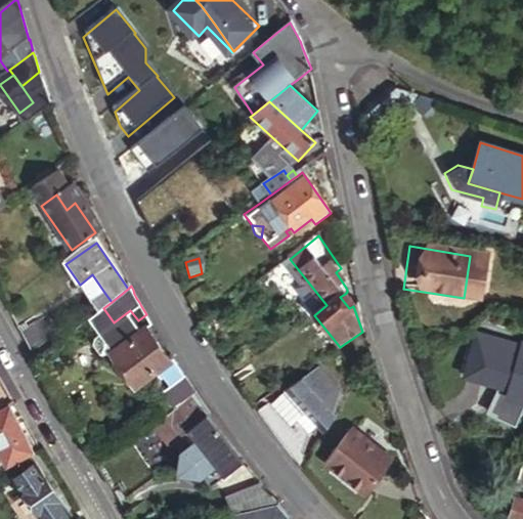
[(92,303),(98,312),(103,308),(112,302),(105,294),(92,303)]
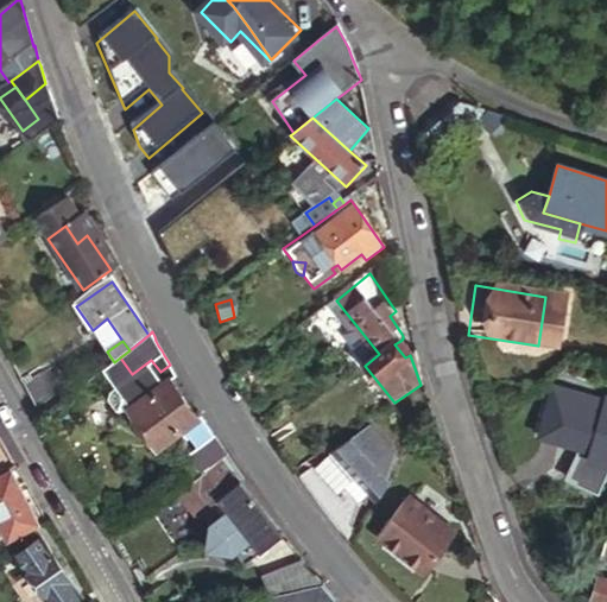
[(120,357),(114,362),(101,373),(115,392),(111,395),(109,401),(117,412),(122,413),(127,410),(130,413),(172,381),(177,376),(170,365),(160,372),(151,360),(132,374),(120,357)]
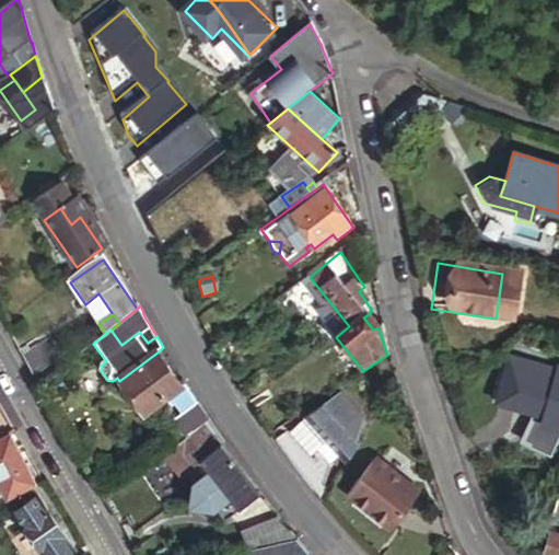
[(44,340),(19,356),(23,363),(31,377),(55,361),(44,340)]
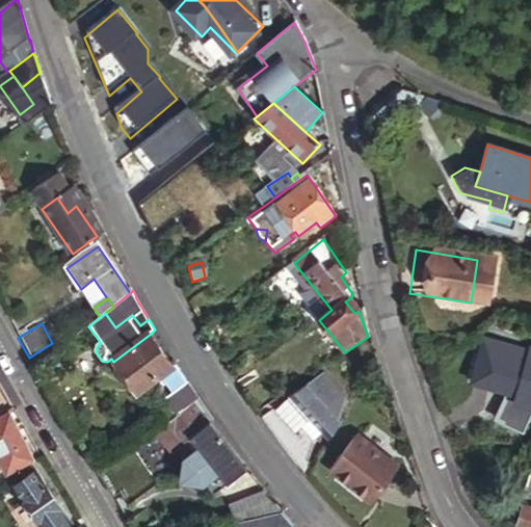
[(159,379),(175,368),(151,334),(113,362),(127,381),(128,388),(131,392),(137,394),(138,396),(159,379)]
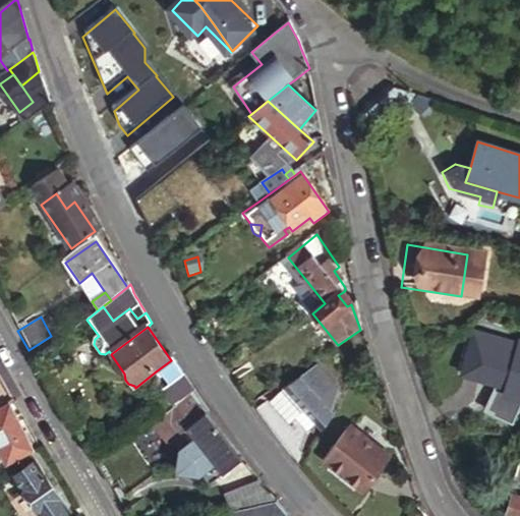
[(472,334),(470,343),(515,355),(517,346),(472,334)]
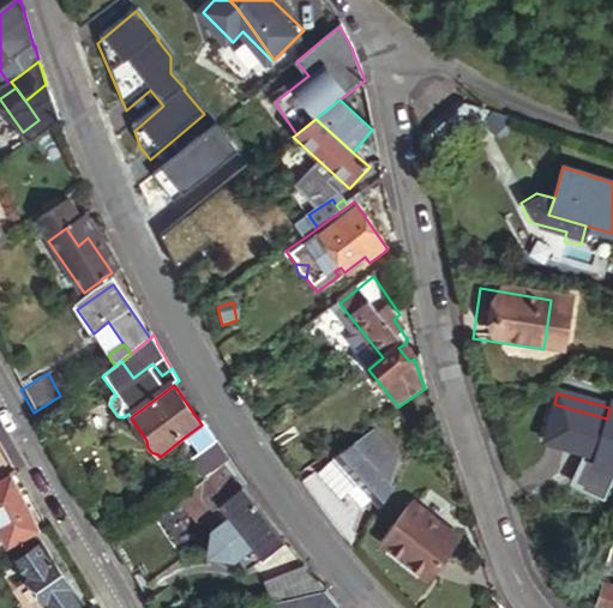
[(607,419),(554,404),(544,444),(598,458),(607,419)]
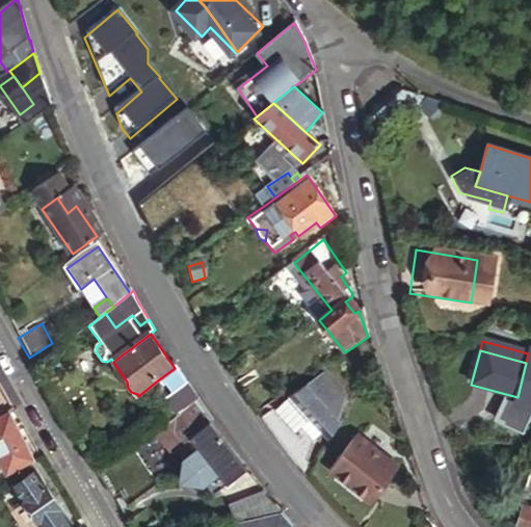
[(175,368),(159,379),(171,395),(187,384),(184,377),(177,366),(175,368)]
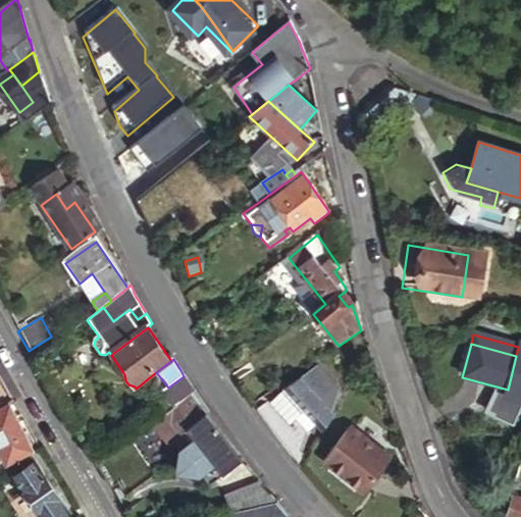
[(340,388),(320,366),(287,392),(317,424),(332,413),(340,388)]
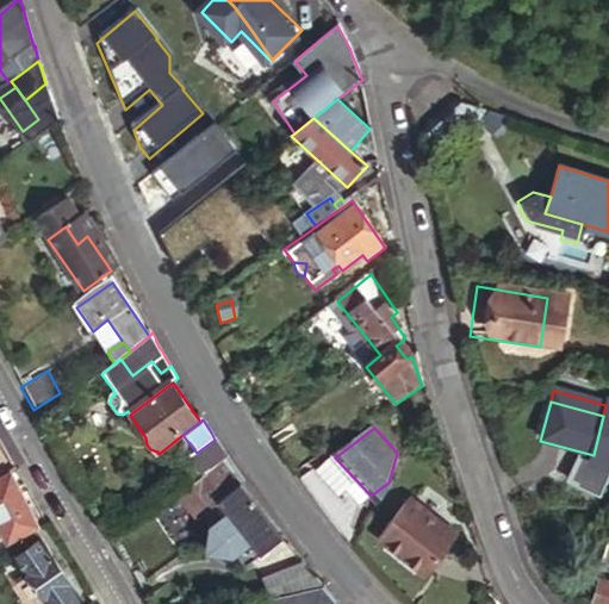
[(197,453),(187,460),(200,477),(224,459),(227,462),(230,460),(215,440),(197,453)]
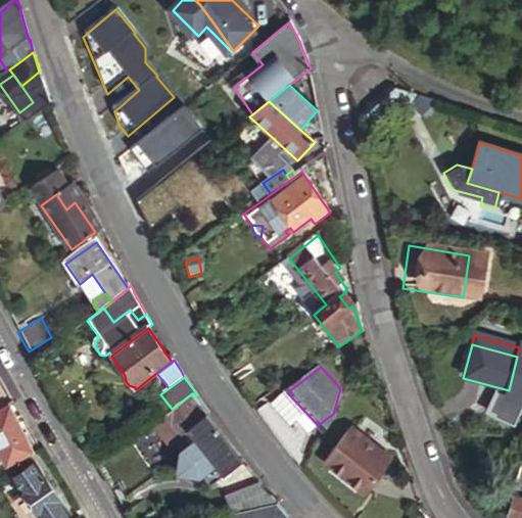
[(172,409),(170,411),(186,412),(198,403),(194,396),(192,393),(172,409)]
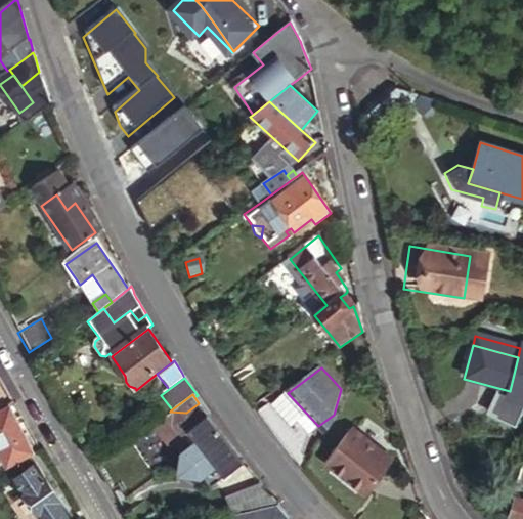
[(209,417),(199,403),(186,413),(197,426),(209,417)]
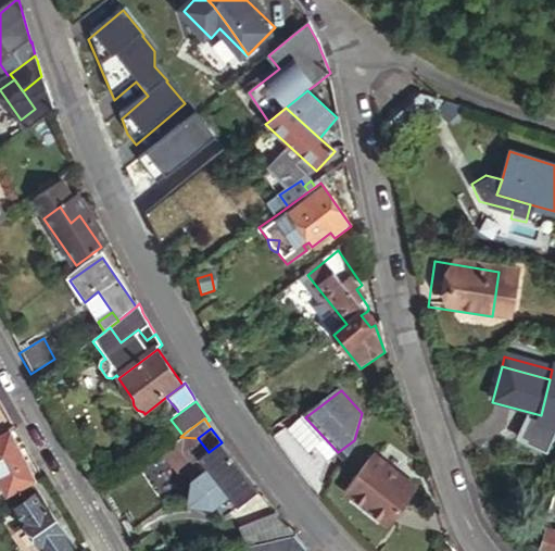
[(235,509),(246,501),(209,452),(198,438),(180,437),(156,454),(175,478),(194,463),(206,471),(225,496),(235,509)]
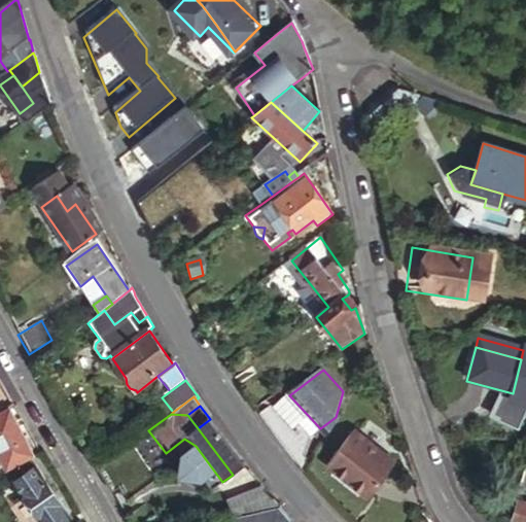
[(31,456),(9,415),(0,419),(0,462),(4,472),(31,456)]
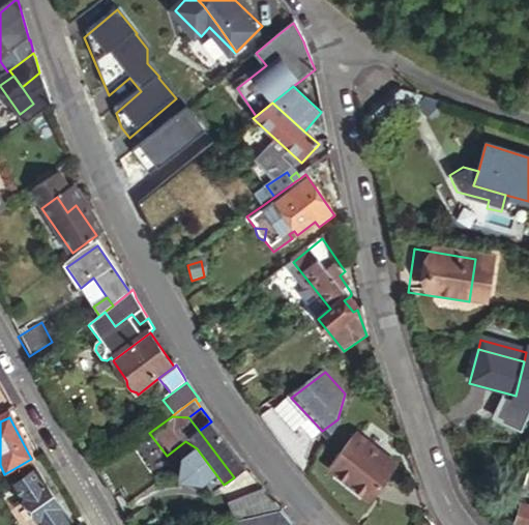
[(229,444),(211,421),(199,431),(234,477),(246,468),(238,458),(229,444)]
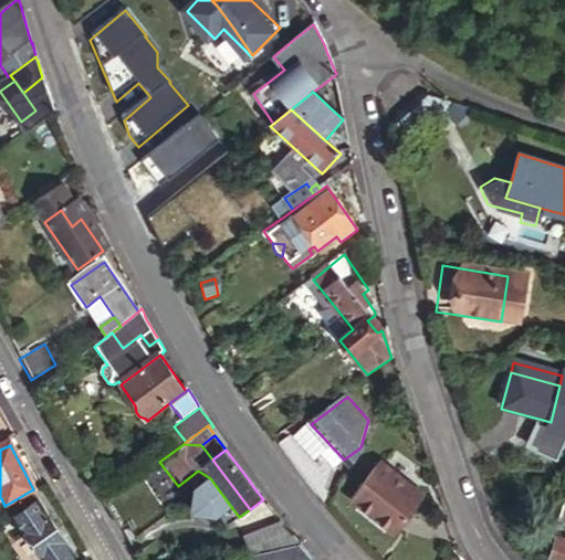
[(339,469),(326,451),(304,473),(327,506),(333,498),(339,469)]
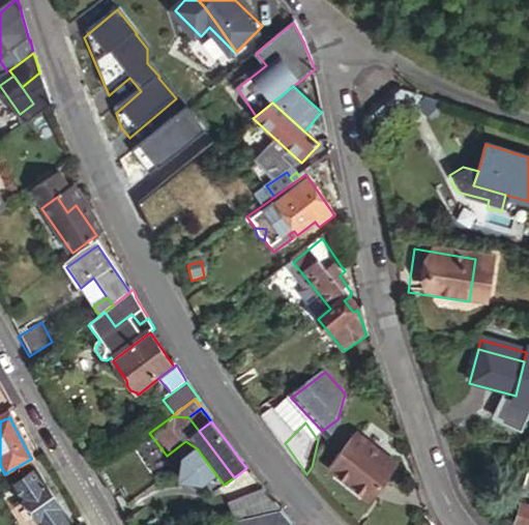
[(392,466),(350,435),(326,466),(324,468),(368,502),(392,466)]
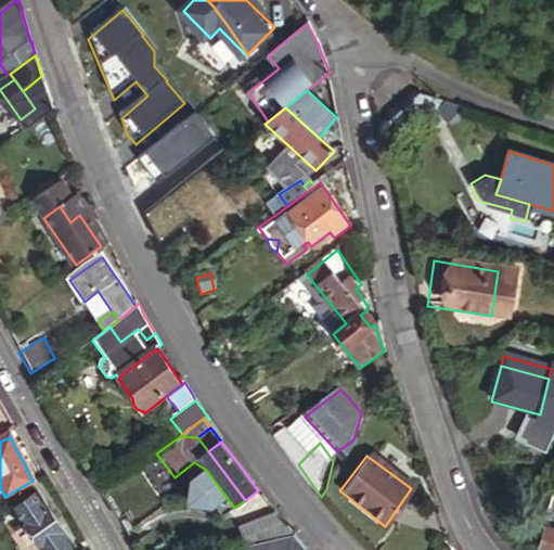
[(206,470),(195,478),(213,502),(224,495),(206,470)]
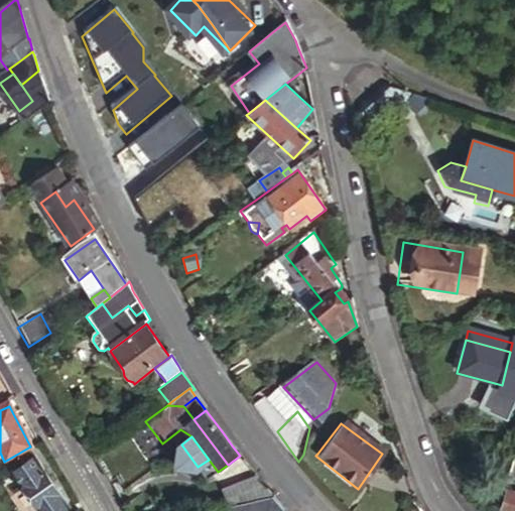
[(28,453),(5,465),(37,510),(67,510),(69,509),(28,453)]
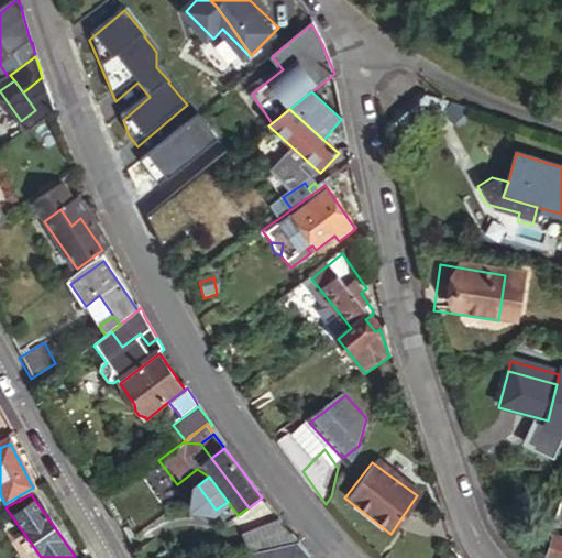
[(238,535),(244,554),(253,553),(281,547),(300,543),(296,538),(284,523),(281,520),(238,535)]
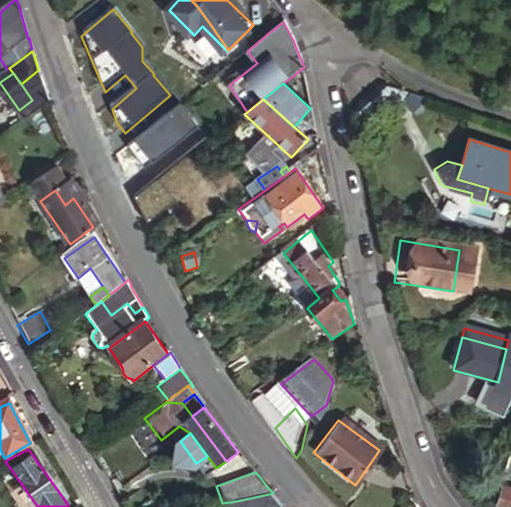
[(510,488),(504,486),(498,506),(510,506),(510,488)]
